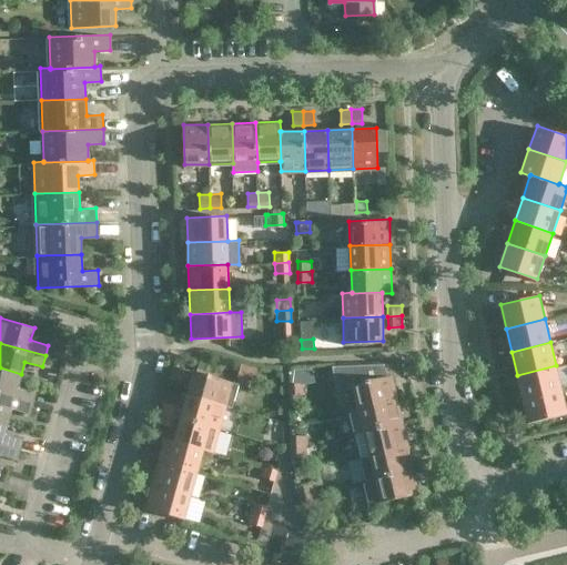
[(397,399),(392,374),(386,375),(384,364),(385,364),(385,363),(332,365),(332,366),(334,366),(340,387),(353,385),(358,407),(397,399)]
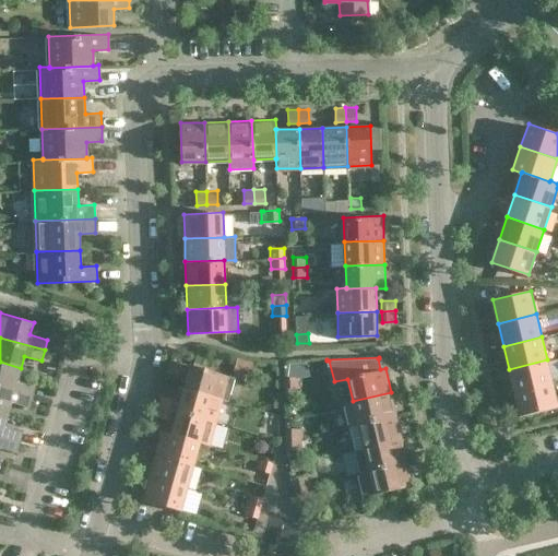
[(186,363),(173,359),(169,370),(182,374),(186,363)]
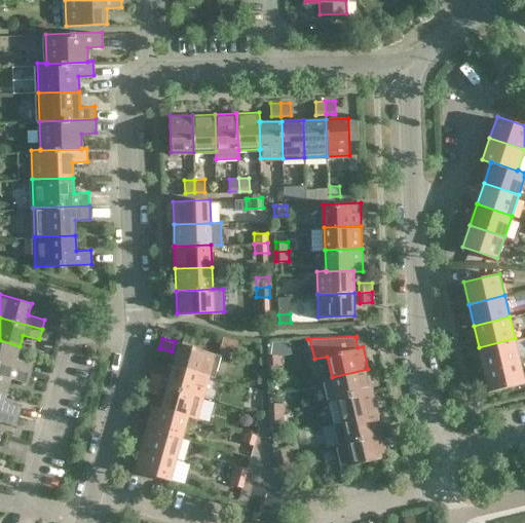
[(479,347),(484,369),(520,360),(515,338),(479,347)]
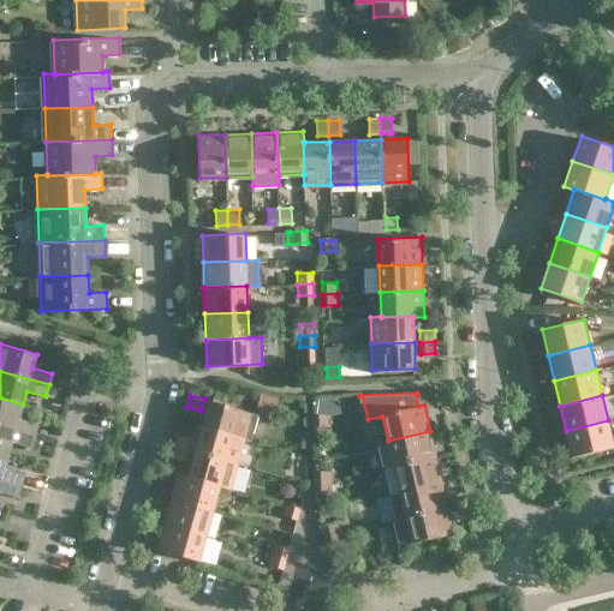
[(0,425),(35,435),(39,423),(19,418),(23,405),(0,397),(0,425)]
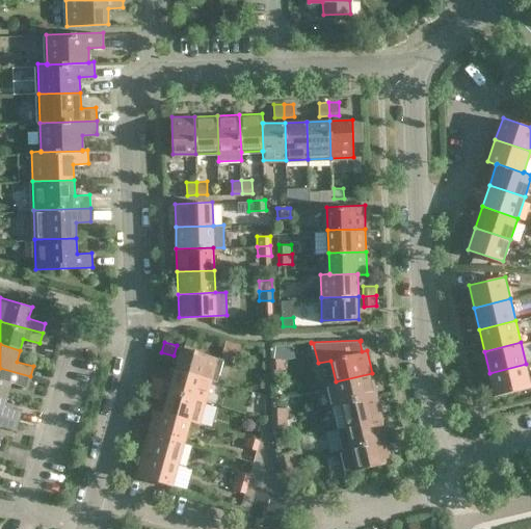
[(223,359),(182,347),(176,369),(211,379),(217,380),(223,359)]
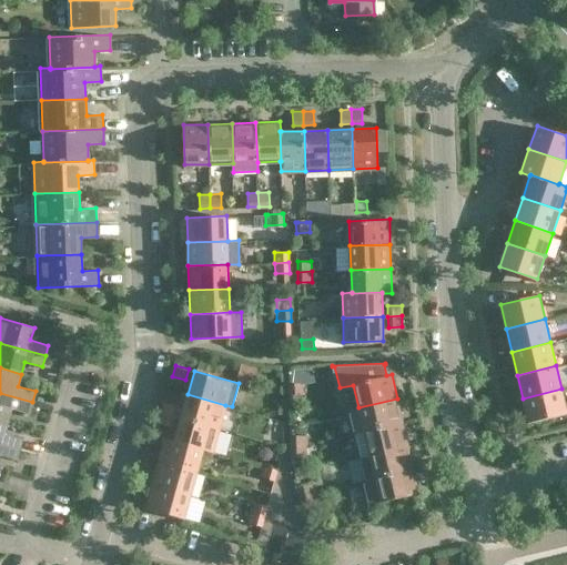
[(304,382),(293,382),(290,383),(290,394),(304,393),(304,382)]
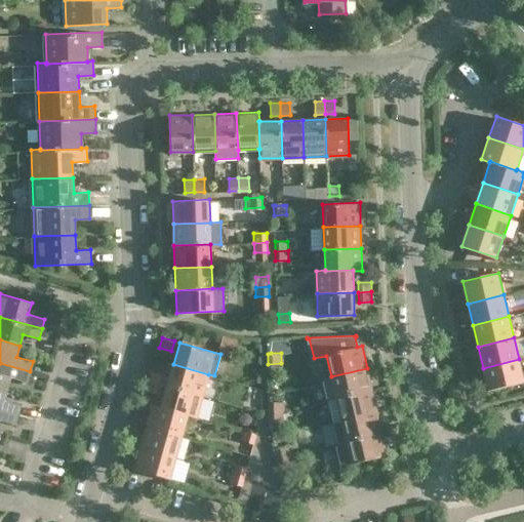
[(483,368),(488,390),(523,382),(523,377),(519,359),(483,368)]
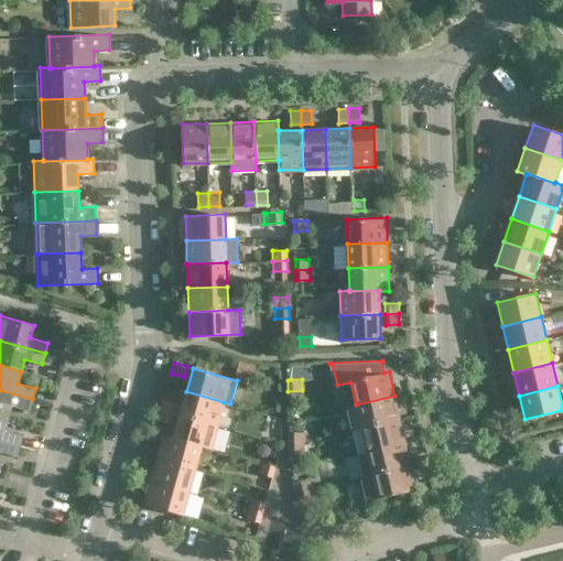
[(0,414),(8,417),(12,405),(29,410),(32,399),(0,390),(0,414)]
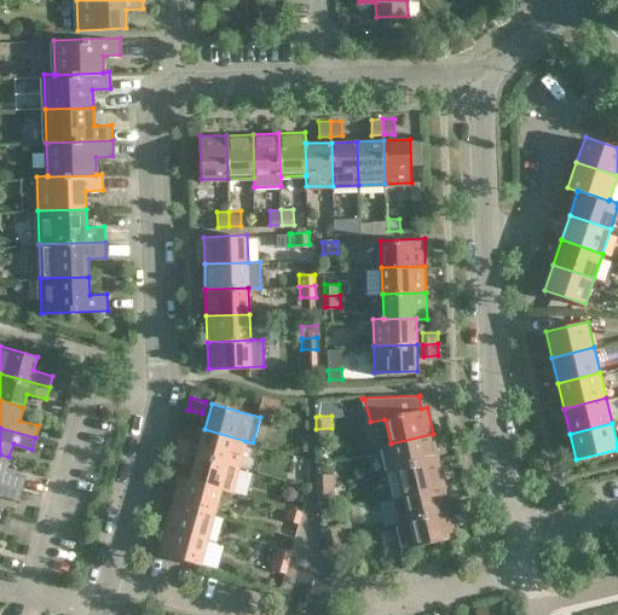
[(195,441),(191,452),(197,454),(240,465),(246,441),(204,429),(201,444),(195,441)]
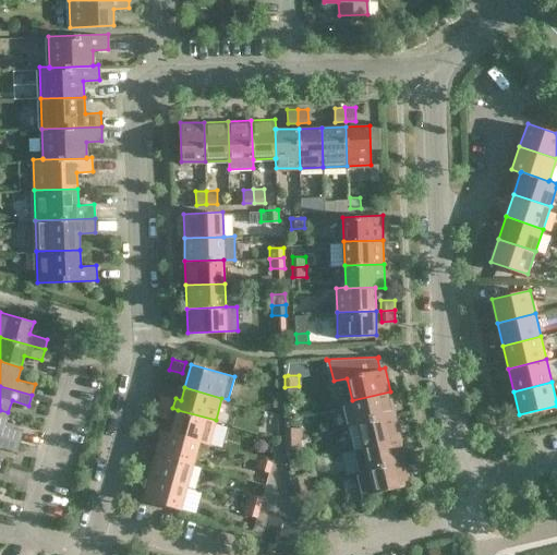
[(343,402),(349,425),(358,423),(396,414),(390,391),(352,400),(343,402)]
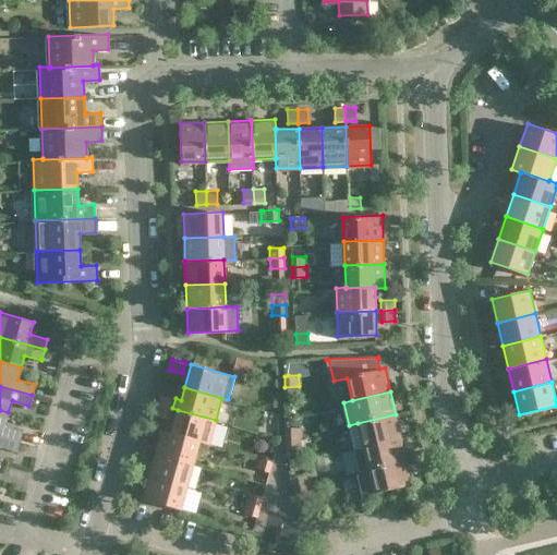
[(161,395),(159,405),(172,408),(176,398),(161,395)]
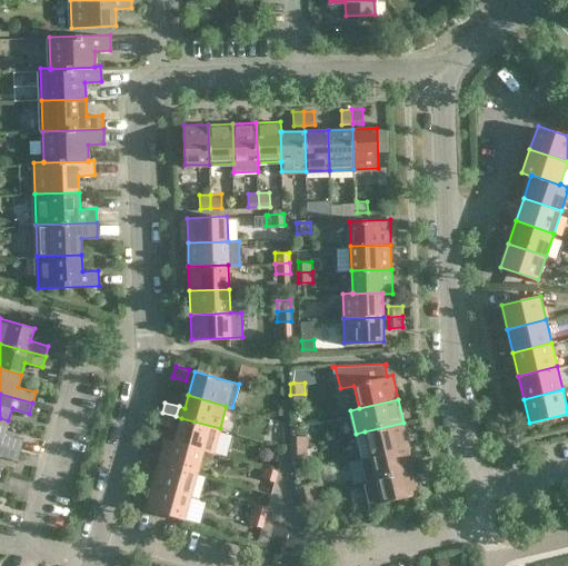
[(173,427),(176,416),(162,413),(159,423),(173,427)]
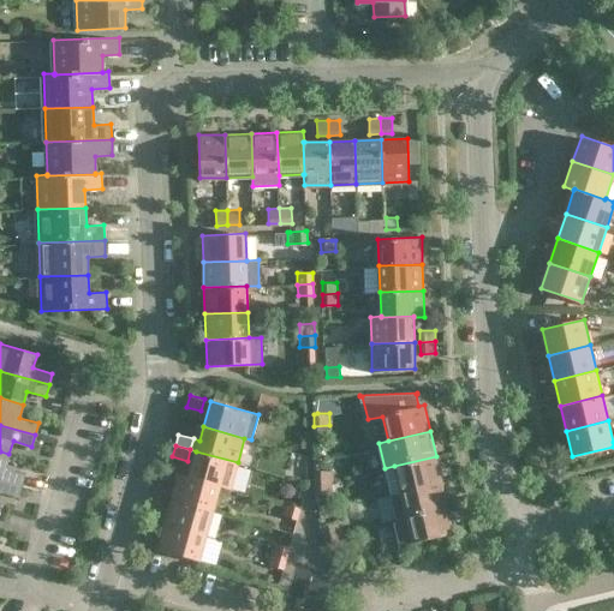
[(9,454),(0,451),(0,478),(22,485),(24,473),(5,468),(9,454)]
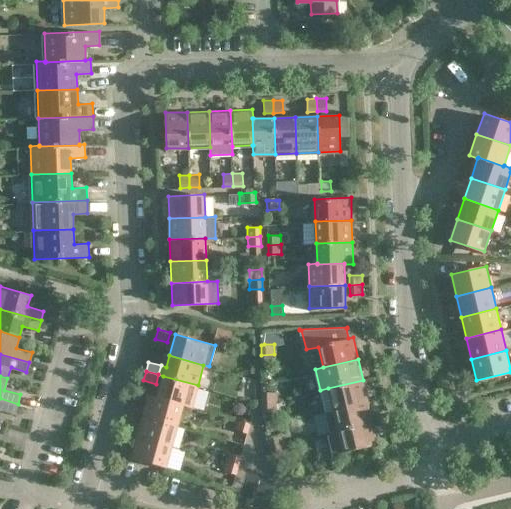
[(183,405),(192,407),(198,385),(163,376),(157,396),(157,397),(183,404),(183,405)]
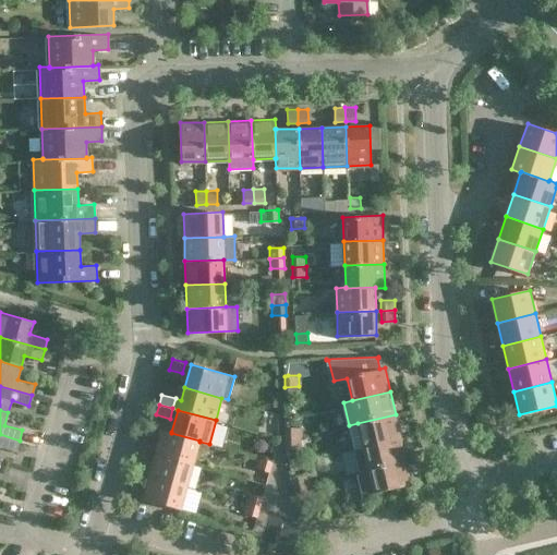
[(354,448),(363,446),(401,437),(396,414),(358,423),(349,425),(354,448)]
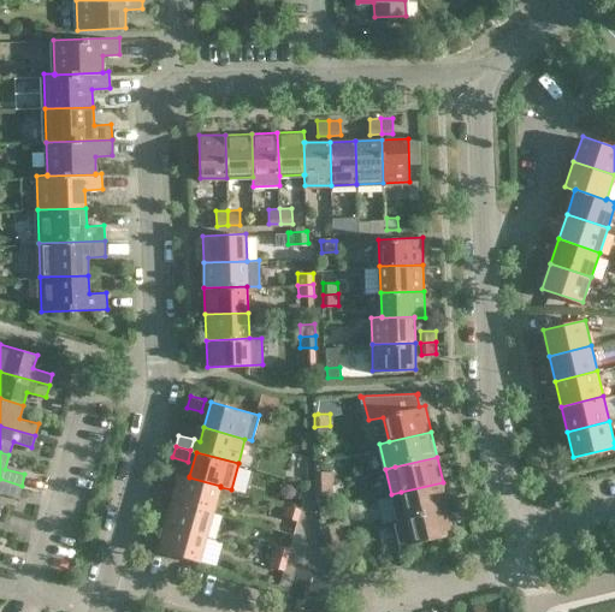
[(317,471),(317,482),(332,482),(331,470),(317,471)]
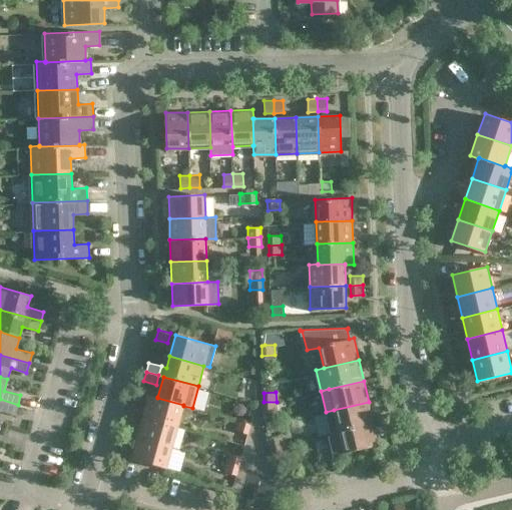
[(157,397),(149,395),(143,416),(178,426),(183,406),(183,405),(157,398),(157,397)]
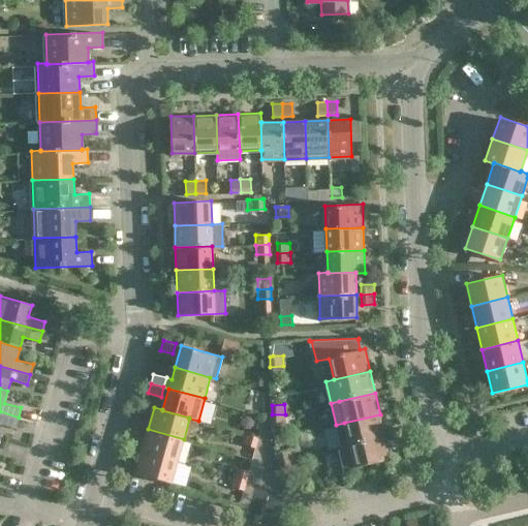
[(0,411),(0,423),(16,427),(19,418),(0,411)]
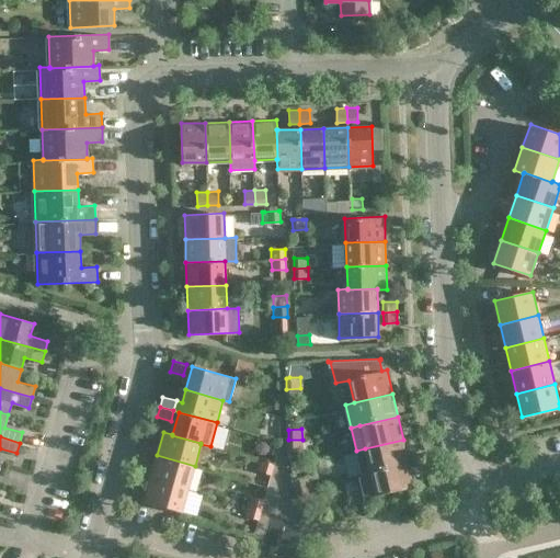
[(303,450),(303,440),(288,440),(288,450),(303,450)]
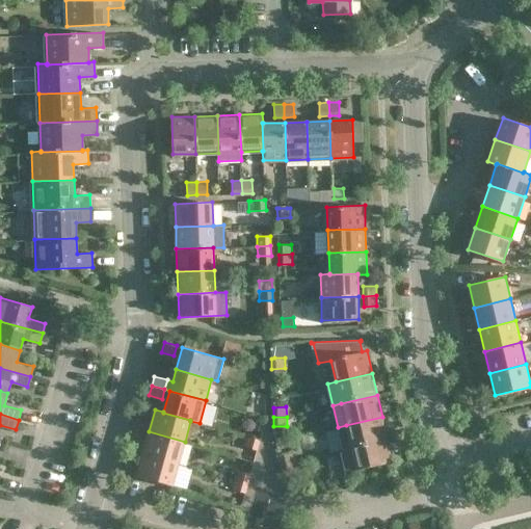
[(382,417),(346,425),(338,427),(343,449),(388,439),(382,417)]
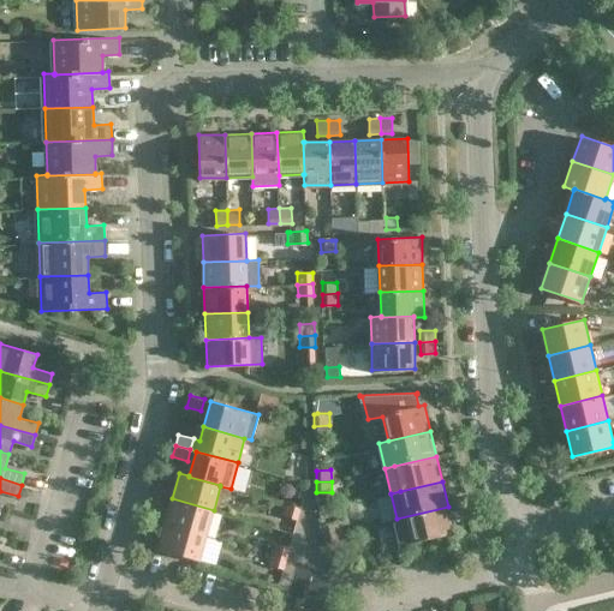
[(172,498),(165,523),(207,534),(214,510),(172,498)]
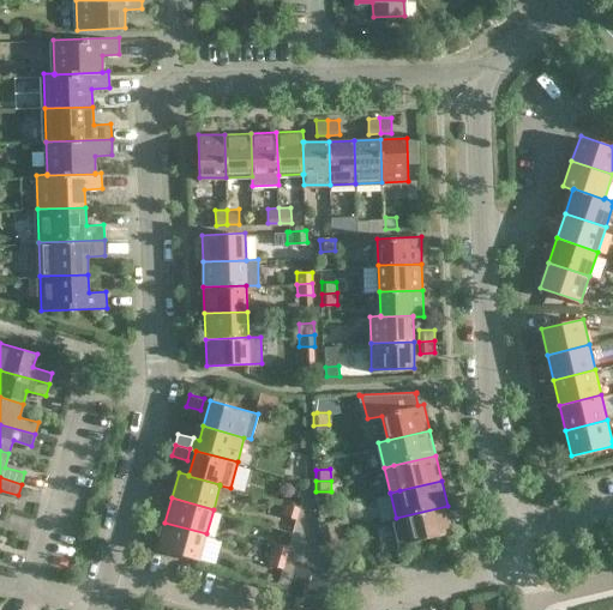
[(286,502),(282,514),(298,518),(300,506),(286,502)]
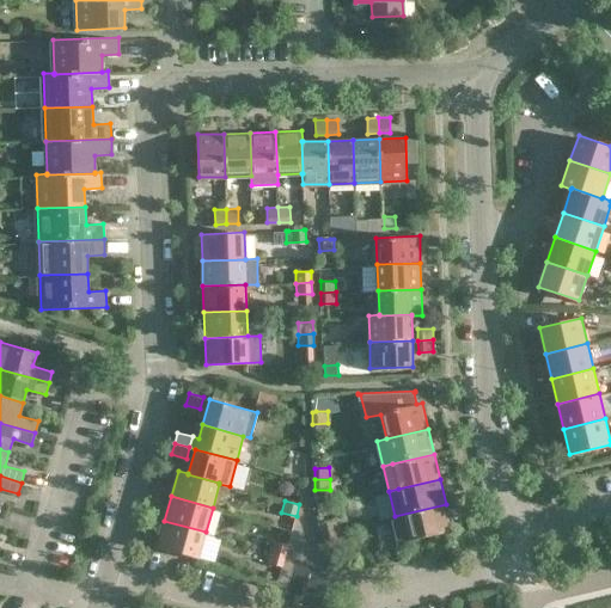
[(452,530),(446,504),(395,516),(393,516),(399,542),(452,530)]
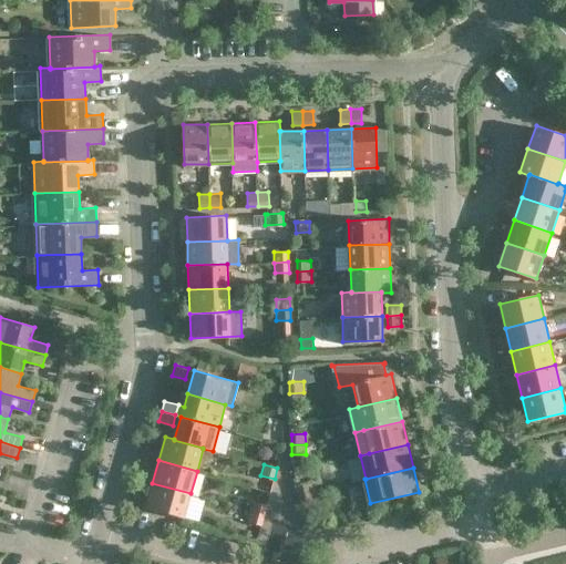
[(300,494),(315,491),(311,481),(298,484),(300,494)]
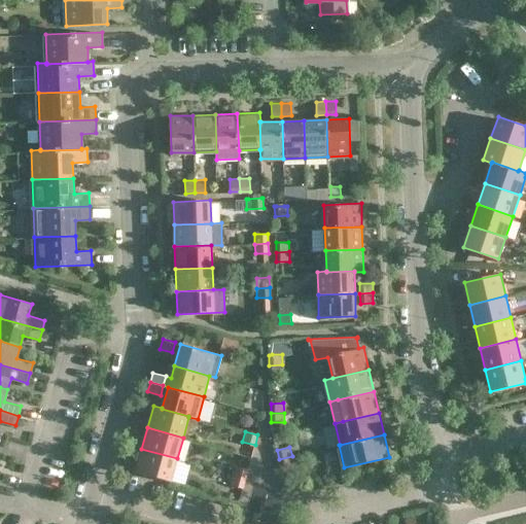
[(141,449),(135,470),(171,481),(177,458),(141,449)]
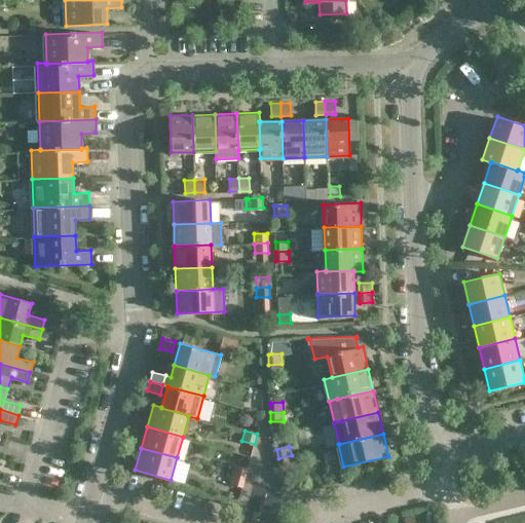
[(294,464),(292,455),(278,458),(282,469),(294,464)]
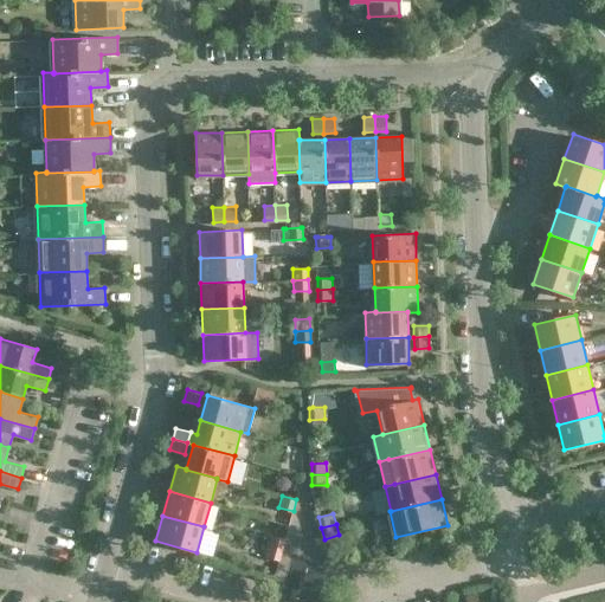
[(271,533),(268,545),(283,549),(285,538),(271,533)]
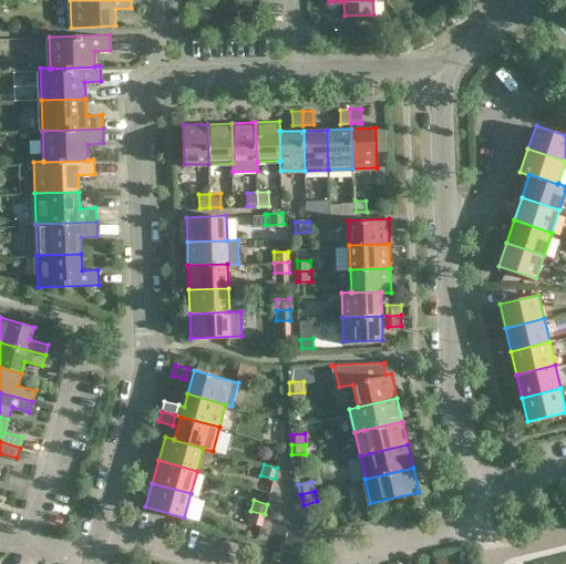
[(402,500),(389,503),(391,511),(404,508),(402,500)]
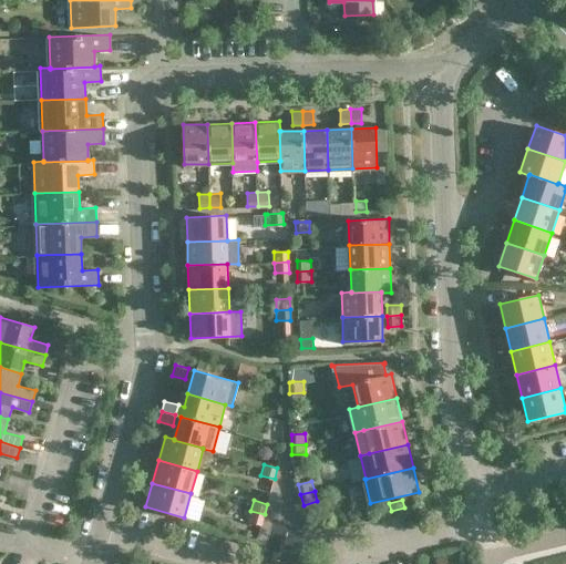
[(261,524),(265,514),(250,511),(248,521),(261,524)]
